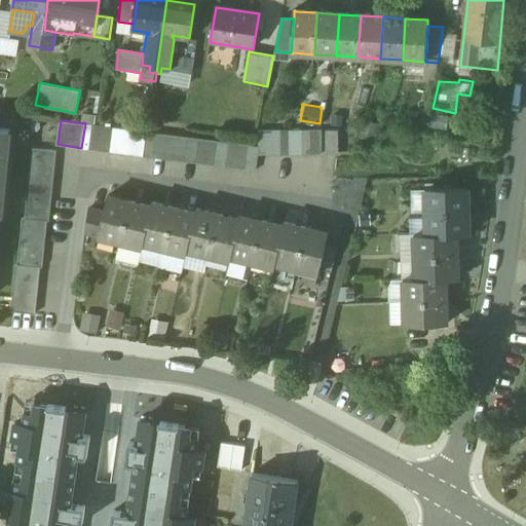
[(103,127),(91,126),(88,149),(100,150),(103,127)]
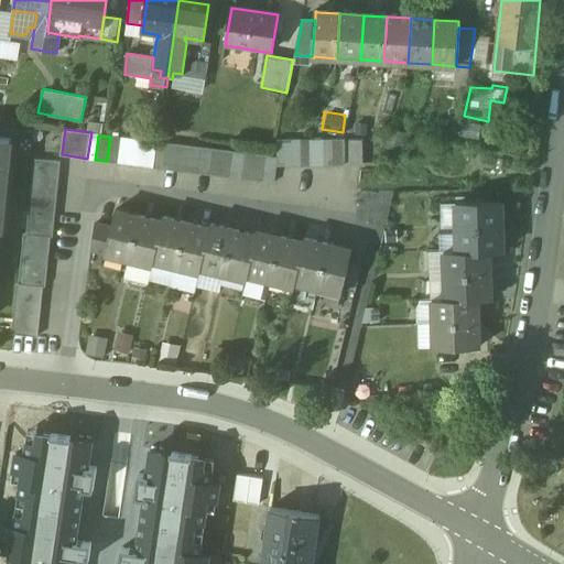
[(0,229),(0,230),(10,138),(0,137),(0,229)]
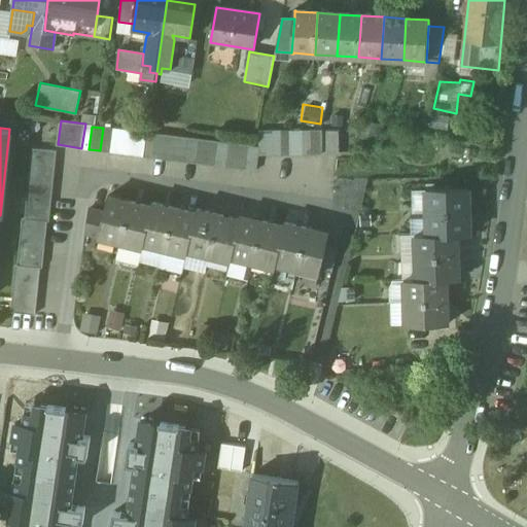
[(112,129),(103,128),(100,150),(109,151),(112,129)]
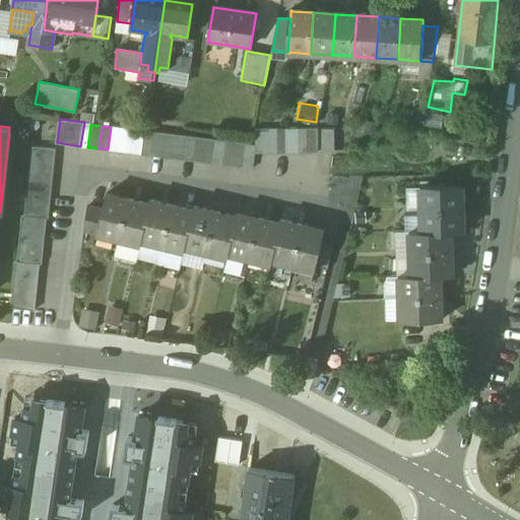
[(267,153),(267,129),(257,129),(257,145),(257,153),(267,153)]
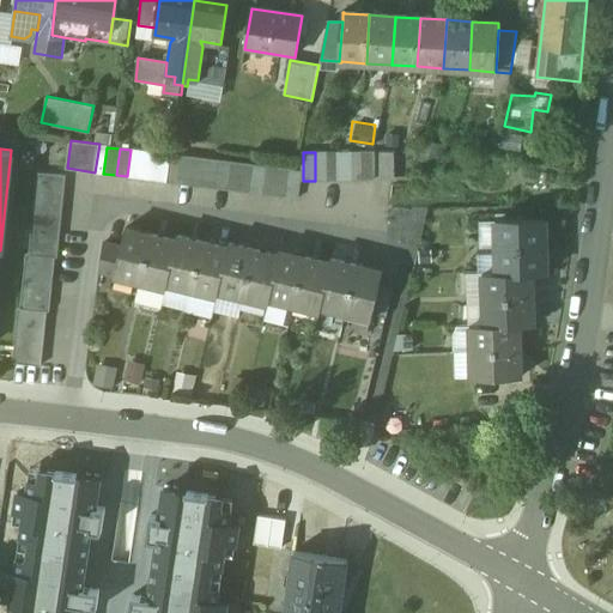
[(327,152),(315,152),(315,181),(327,181),(327,152)]
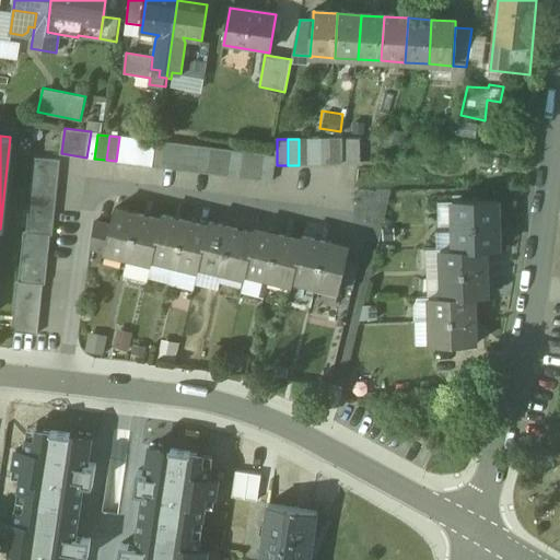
[(310,139),(299,139),(299,165),(310,165),(310,139)]
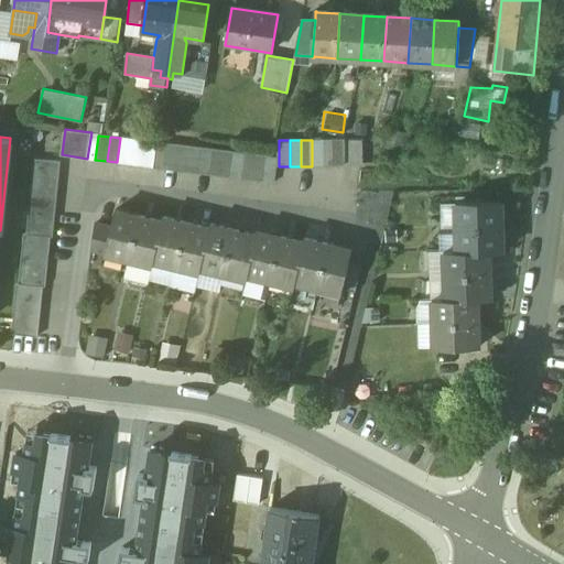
[(323,140),(312,140),(312,166),(323,166),(323,140)]
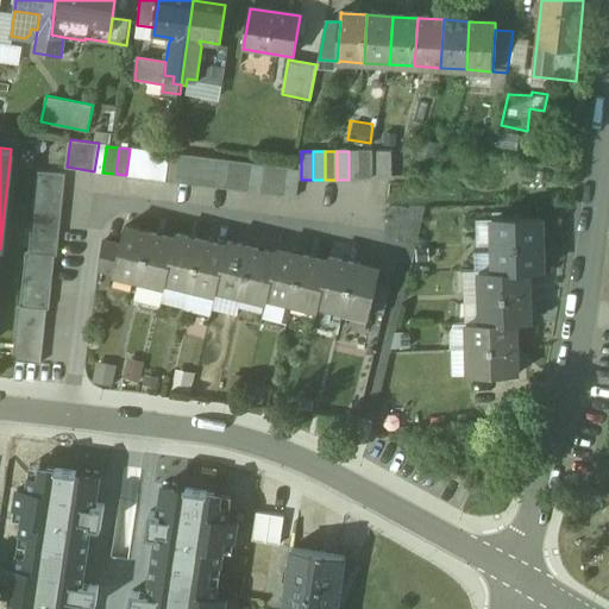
[(360,151),(349,151),(349,180),(360,180),(360,151)]
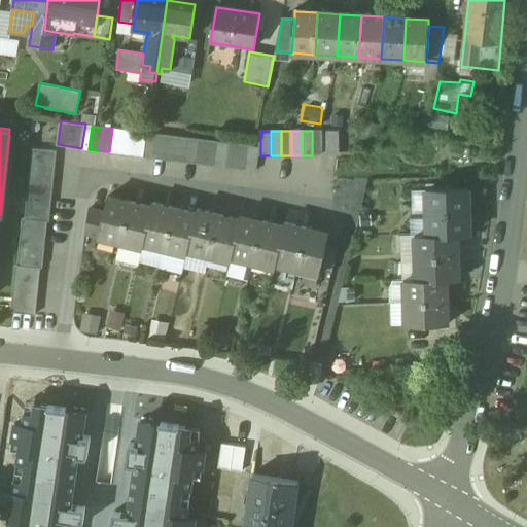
[(322,131),(312,131),(312,155),(322,155),(322,131)]
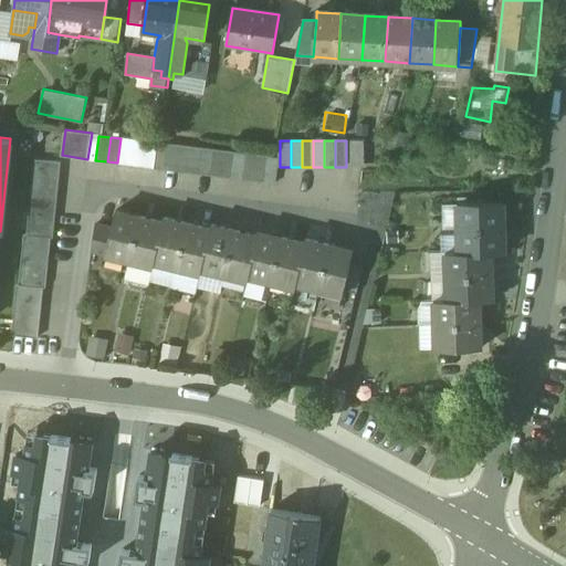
[(365,140),(352,140),(352,164),(365,164),(365,140)]
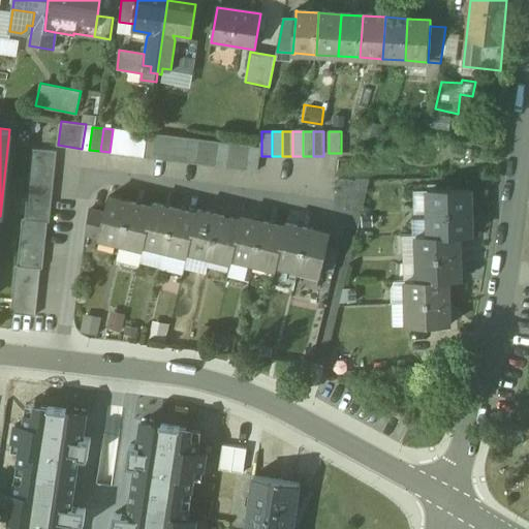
[(158,133),(148,132),(145,157),(155,158),(158,133)]
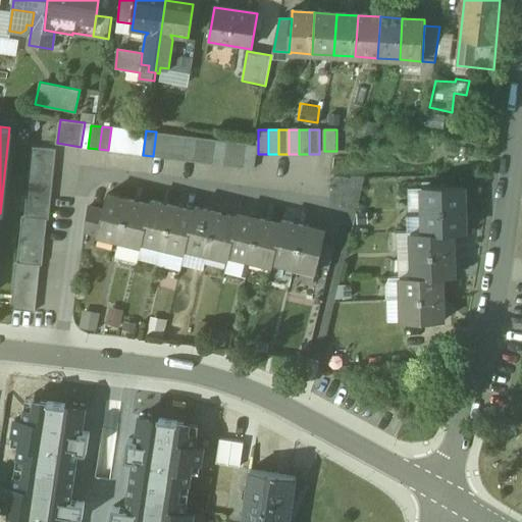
[(166,134),(156,132),(153,156),(163,158),(166,134)]
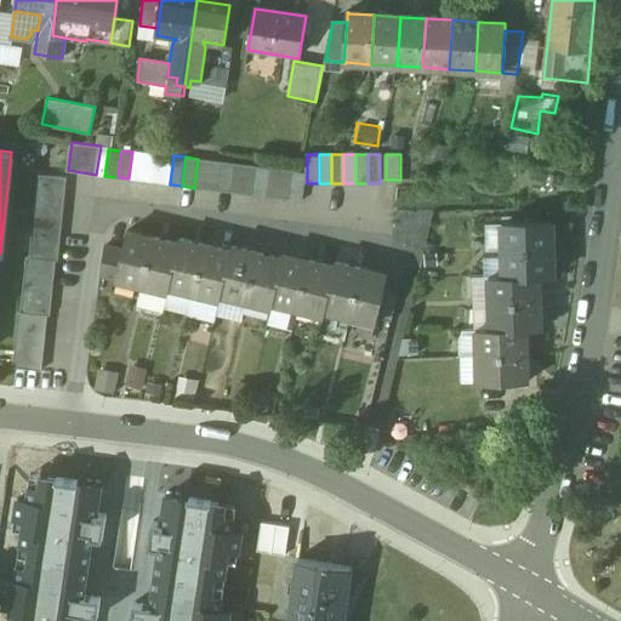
[(210,160),(198,159),(194,188),(206,189),(210,160)]
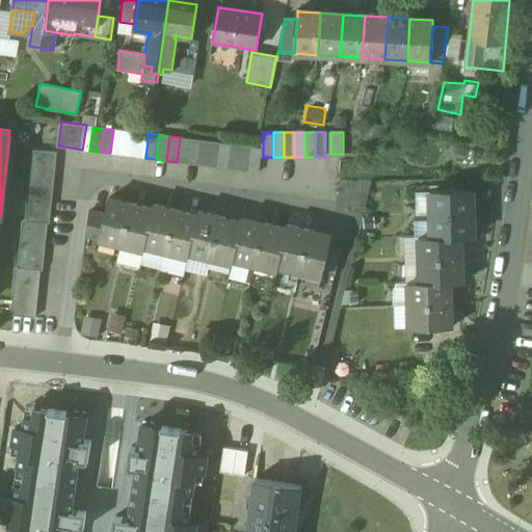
[(190,138),(180,137),(177,162),(187,163),(190,138)]
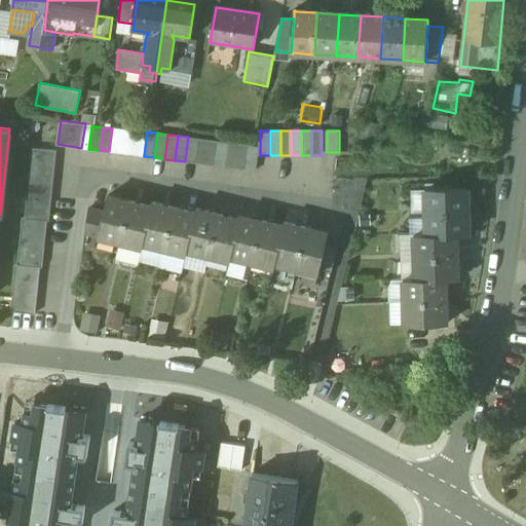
[(198,139),(188,137),(185,161),(195,162),(198,139)]
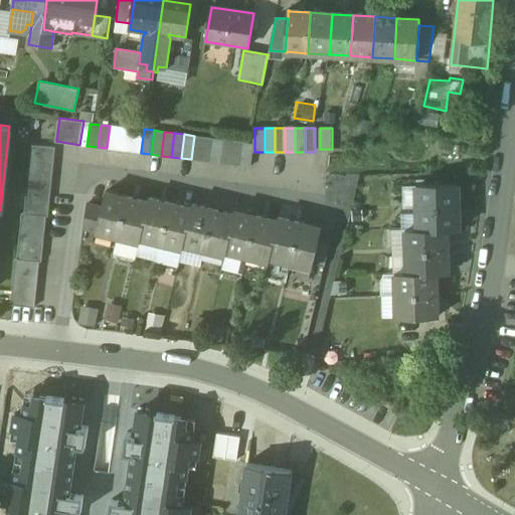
[(204,137),(194,136),(191,159),(201,161),(204,137)]
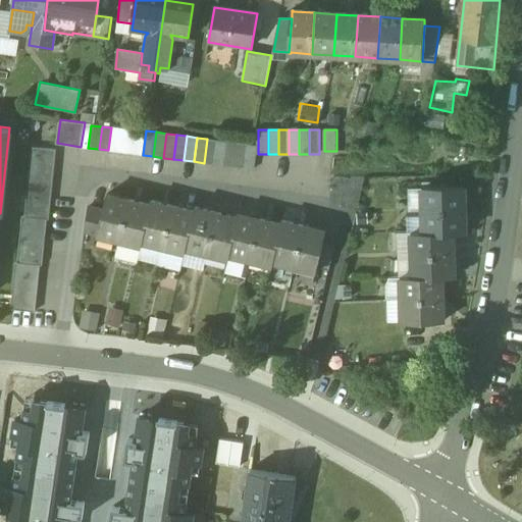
[(217,140),(207,139),(204,163),(214,164),(217,140)]
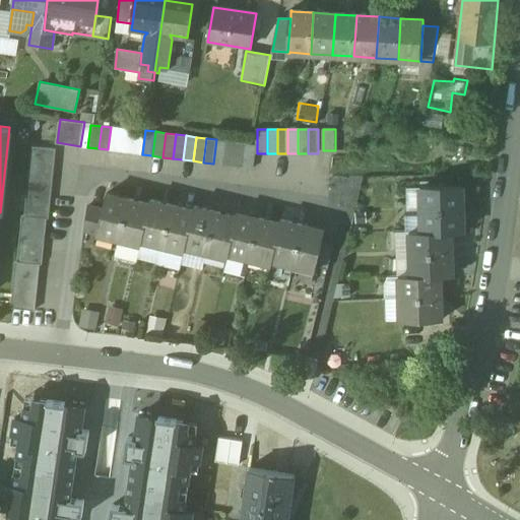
[(226,141),(216,139),(213,164),(223,165),(226,141)]
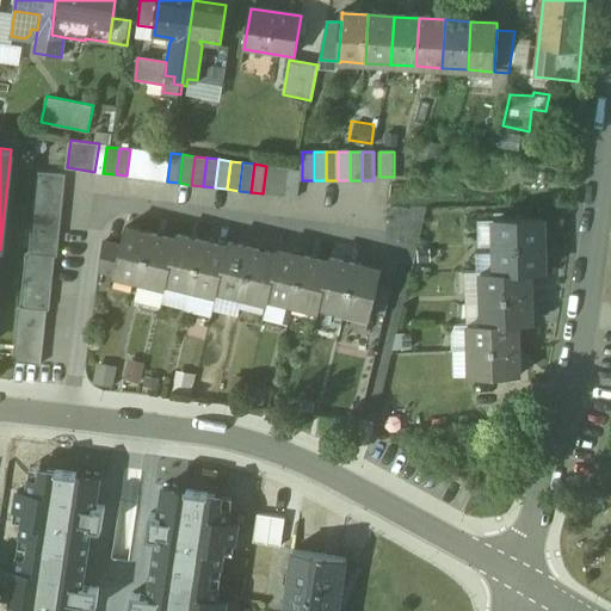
[(278,167),(266,166),(263,193),(275,196),(278,167)]
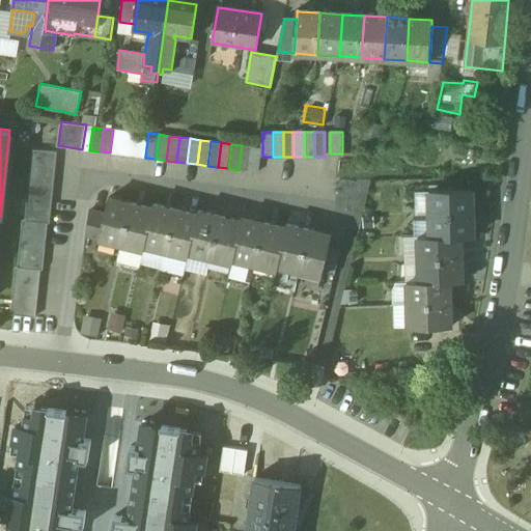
[(252,146),(242,145),(239,170),(248,171),(252,146)]
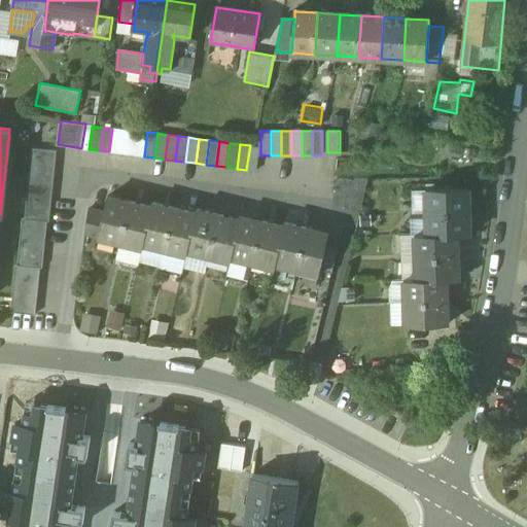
[(260,147),(250,145),(246,170),(257,171),(260,147)]
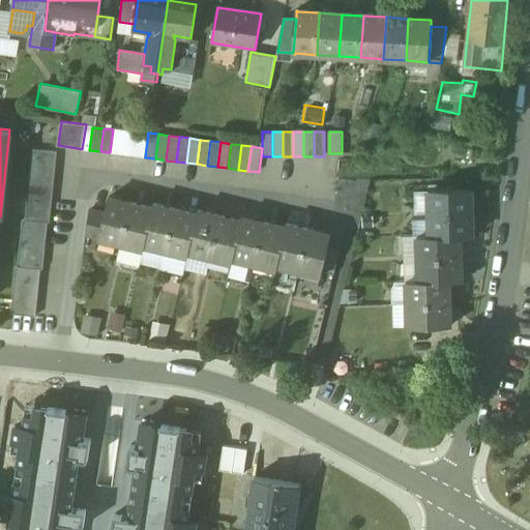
[(57,153),(33,150),(26,219),(24,219),(19,266),(17,266),(11,314),(34,316),(39,268),(41,268),(47,223),(50,223),(57,153)]
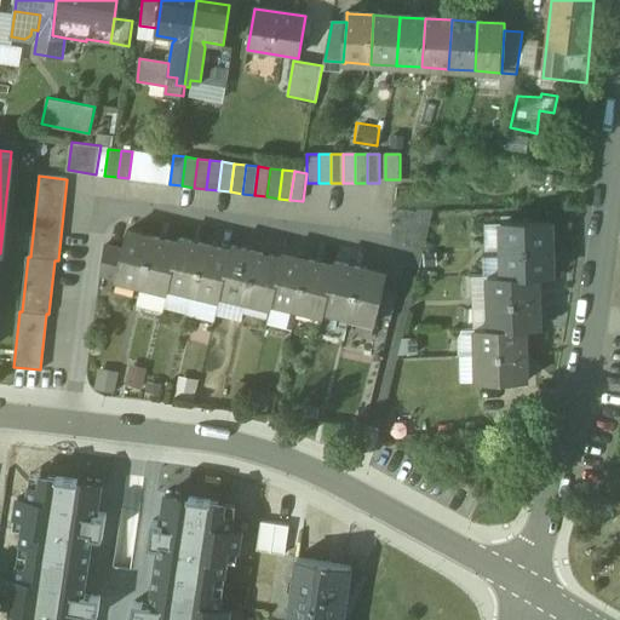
[(551,223),(503,224),(503,252),(552,251),(551,223)]
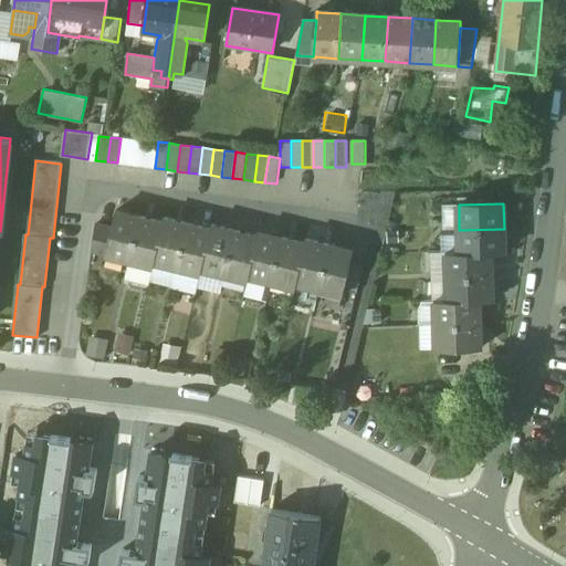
[(140,217),(116,211),(112,229),(105,255),(129,261),(140,217)]
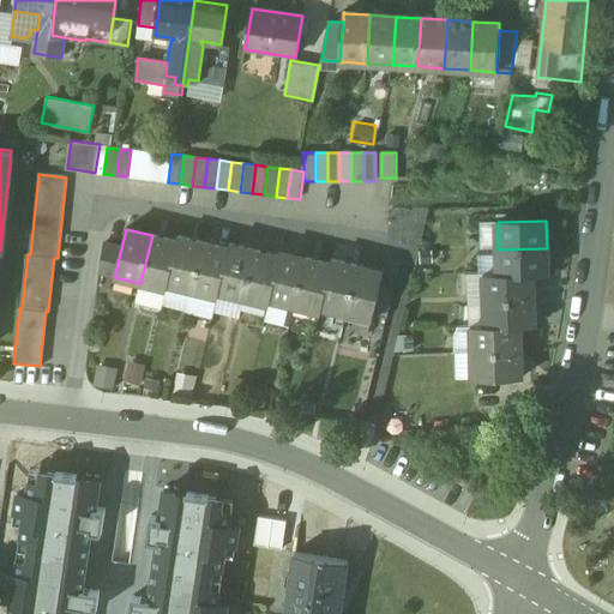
[(178,241),(152,235),(140,283),(166,289),(167,284),(178,241)]
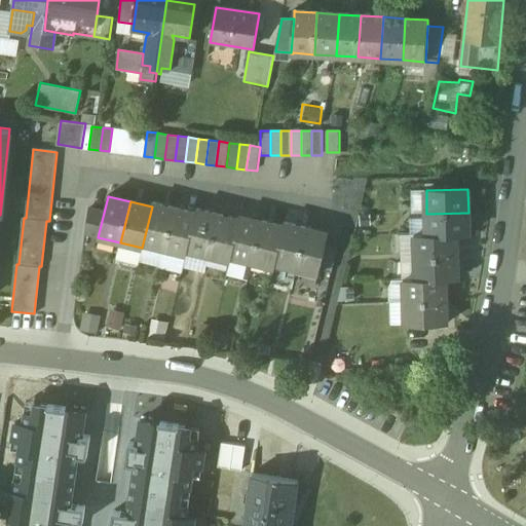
[(175,208),(153,202),(152,207),(143,243),(164,249),(175,208)]
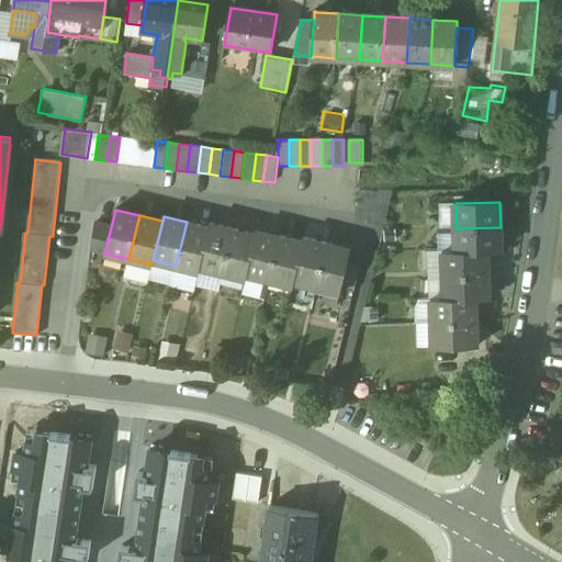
[(210,227),(187,222),(176,266),(199,272),(200,268),(210,227)]
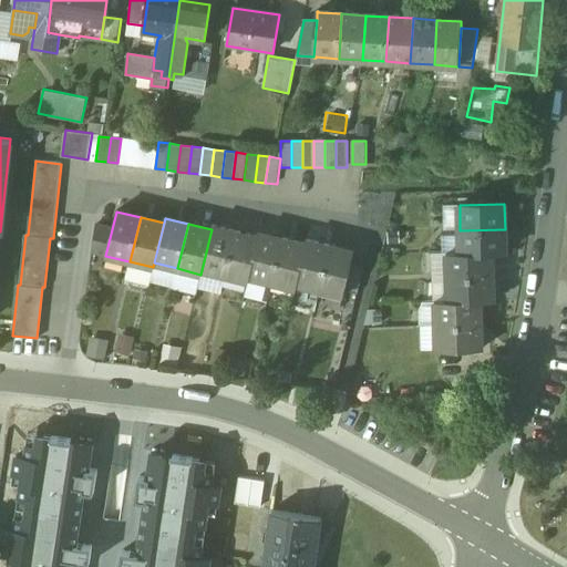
[(112,229),(95,225),(92,253),(105,256),(112,229)]
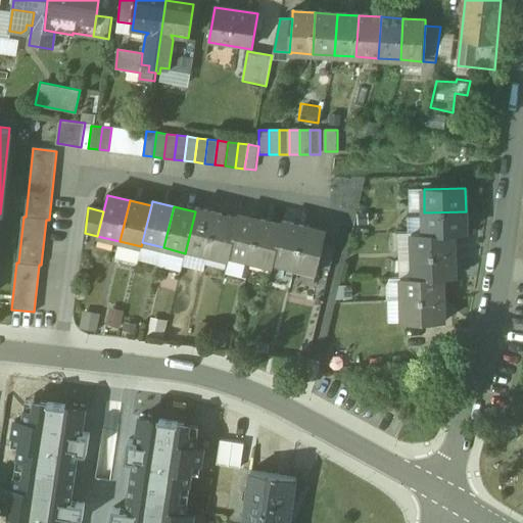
[(195,211),(186,249),(207,254),(218,214),(196,207),(195,211)]
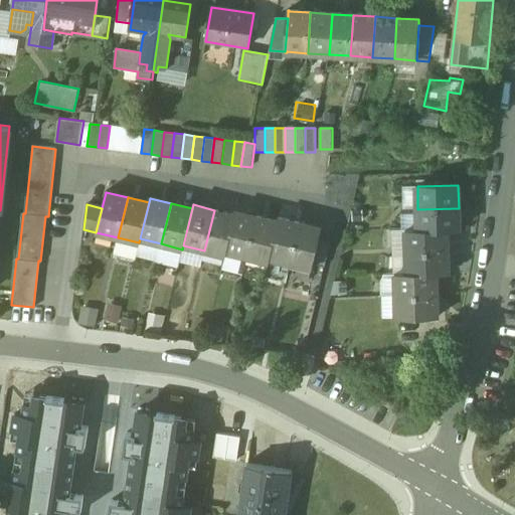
[(459,208),(417,209),(418,230),(447,229),(459,229),(459,208)]
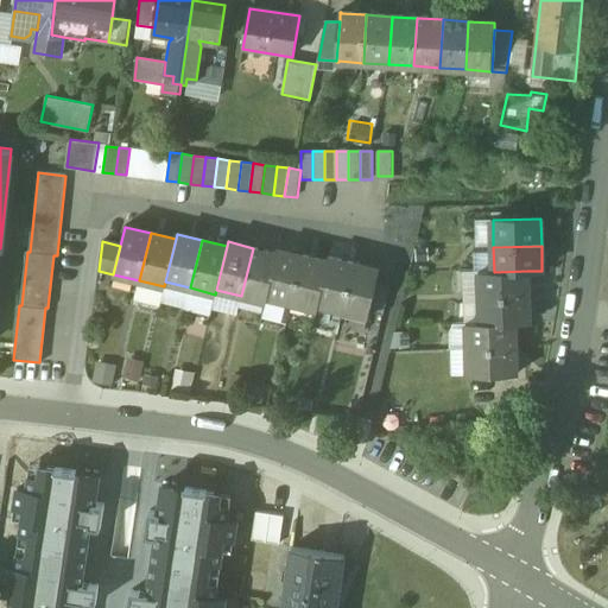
[(278,254),(253,248),(241,296),(266,302),(267,297),(278,254)]
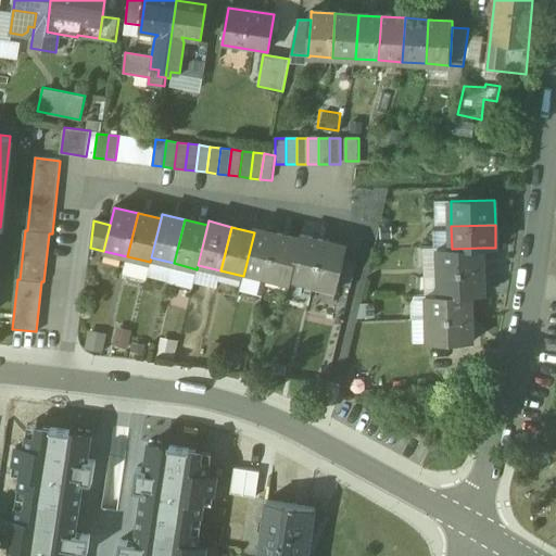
[(277,234),(255,228),(254,232),(244,272),(267,277),(277,234)]
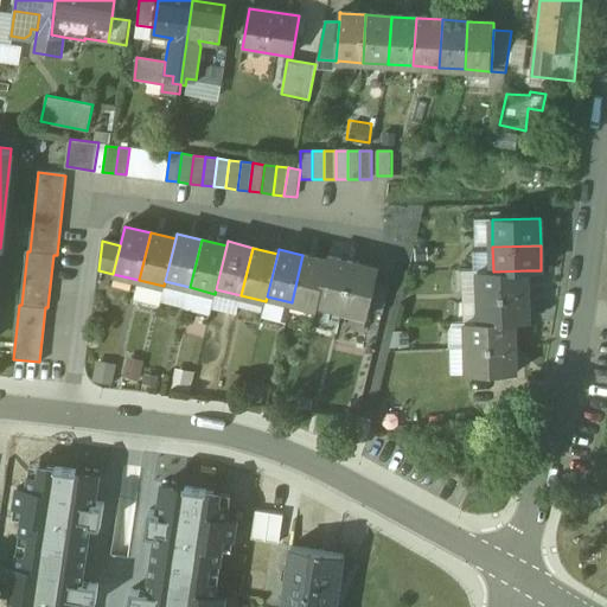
[(327,261),(302,255),(292,302),(317,310),(318,305),(327,261)]
